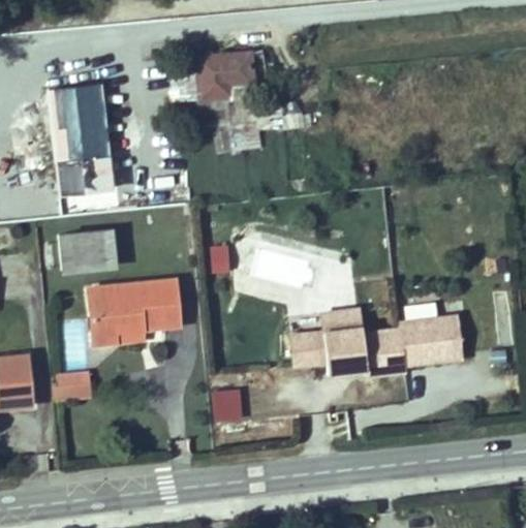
[(248,54),(196,57),(198,97),(228,95),(227,83),(249,81),(248,54)]
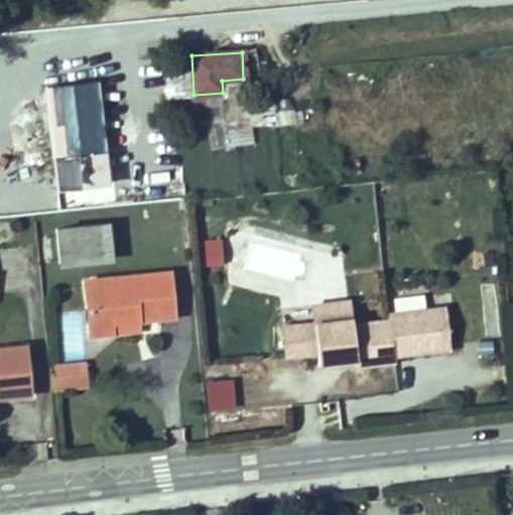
[(45,89),(54,191),(108,186),(98,84),(45,89)]
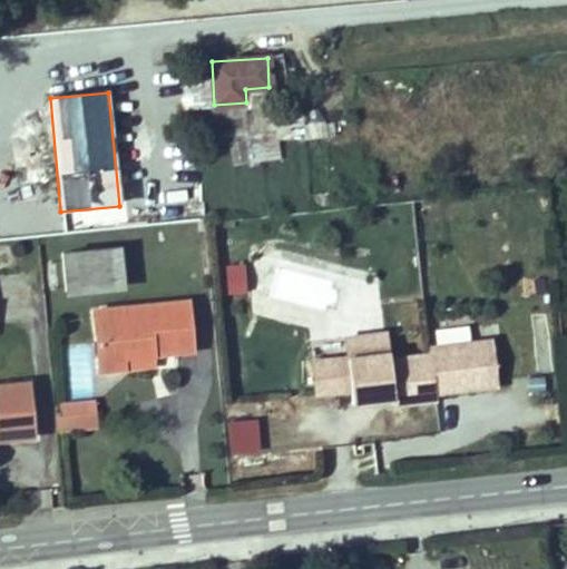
[(308,123),(311,138),(336,134),(333,118),(308,123)]
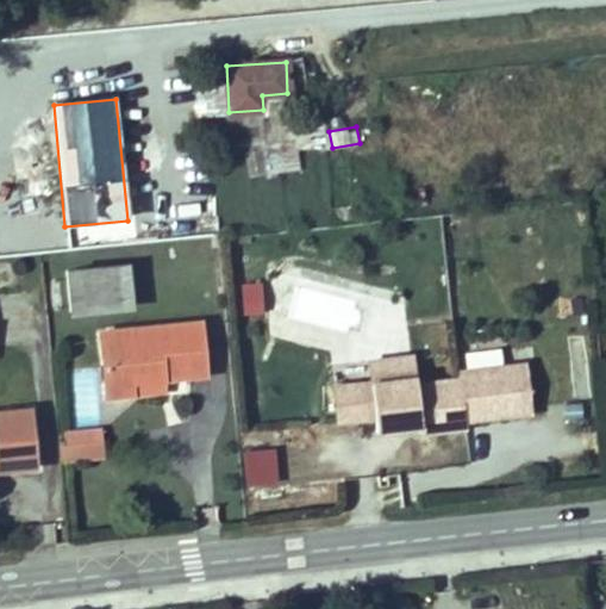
[(185,187),(186,225),(200,225),(199,187),(185,187)]
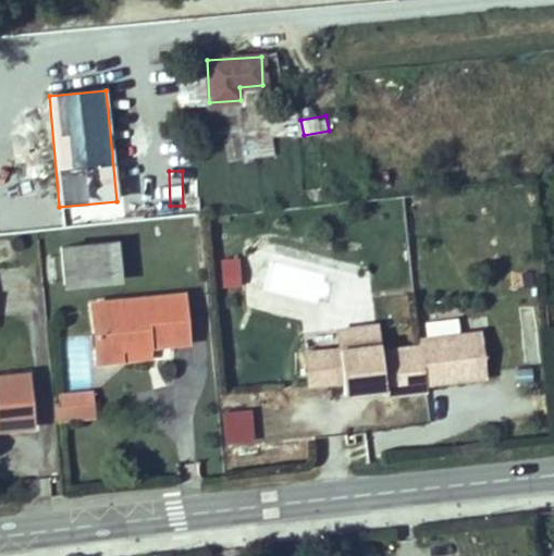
[(119,243),(63,246),(65,282),(121,278),(119,243)]
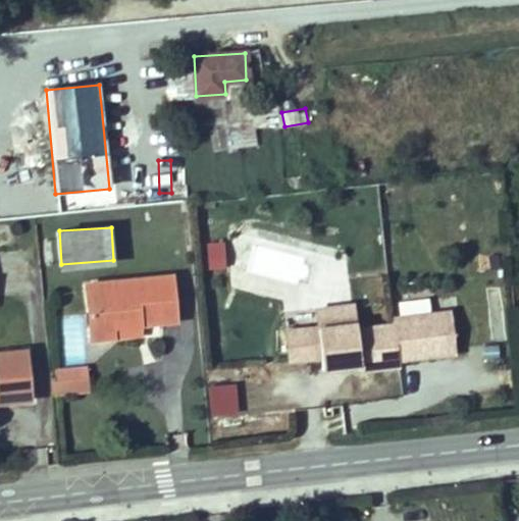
[(208,243),(211,264),(229,261),(226,240),(208,243)]
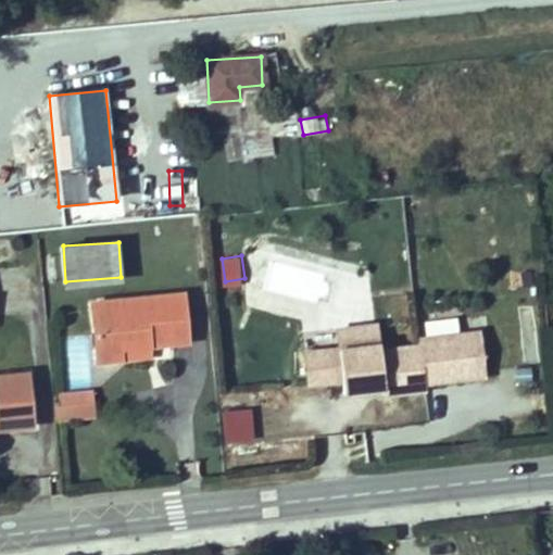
[(273,261),(266,285),(319,299),(326,275),(273,261)]
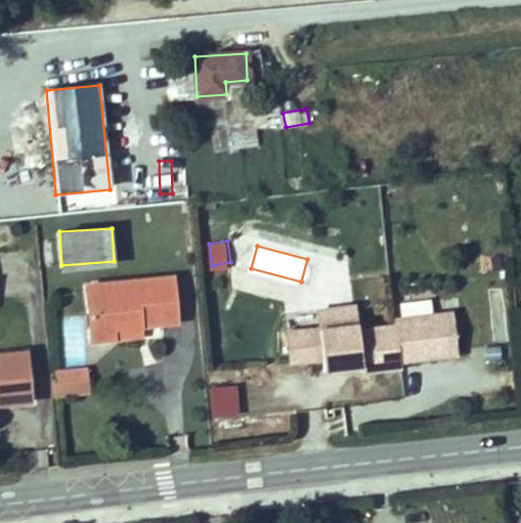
[(180,319),(176,276),(153,278),(90,286),(95,338),(117,337),(117,325),(180,319)]
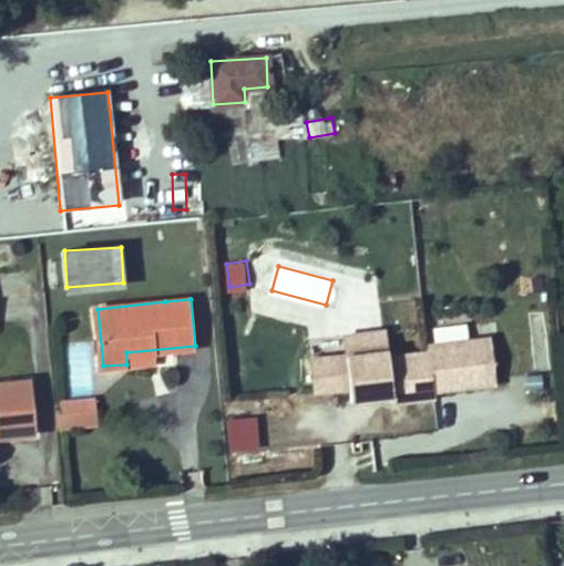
[(348,353),(389,349),(387,330),(346,335),(348,353)]
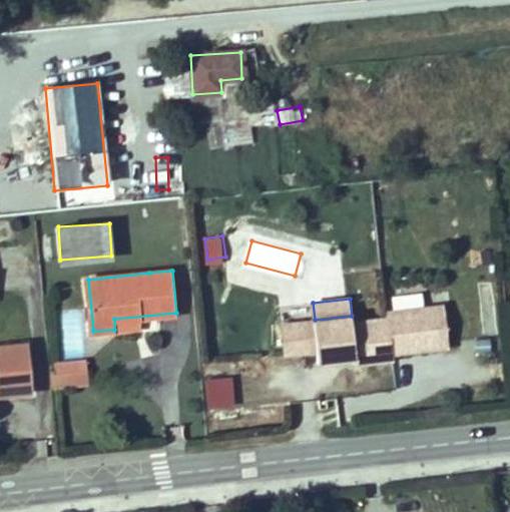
[(315,320),(285,323),(288,353),(318,349),(319,361),(357,357),(357,363),(394,359),(393,353),(450,346),(445,305),(388,312),(389,317),(353,322),(352,316),(315,320)]
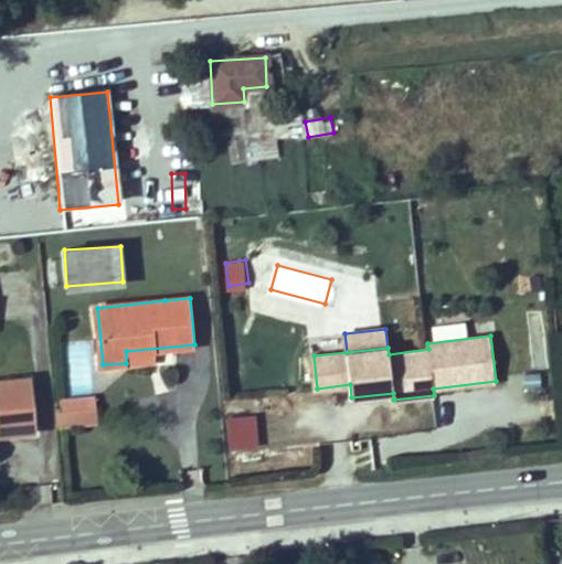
[(0,434),(35,429),(30,378),(0,380),(0,434)]
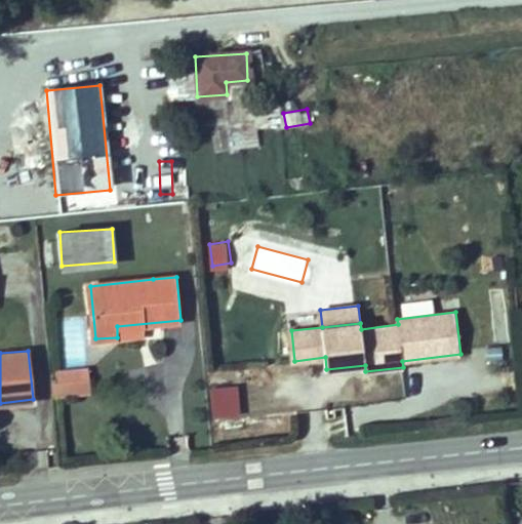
[(88,368),(52,370),(54,392),(89,390),(88,368)]
